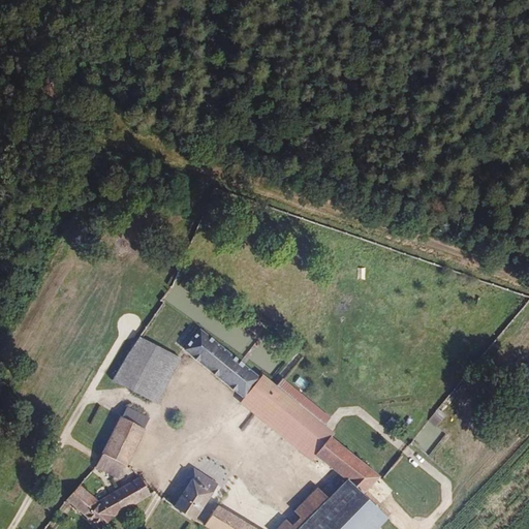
[(183,350),(244,399),(260,377),(199,329),(183,350)]
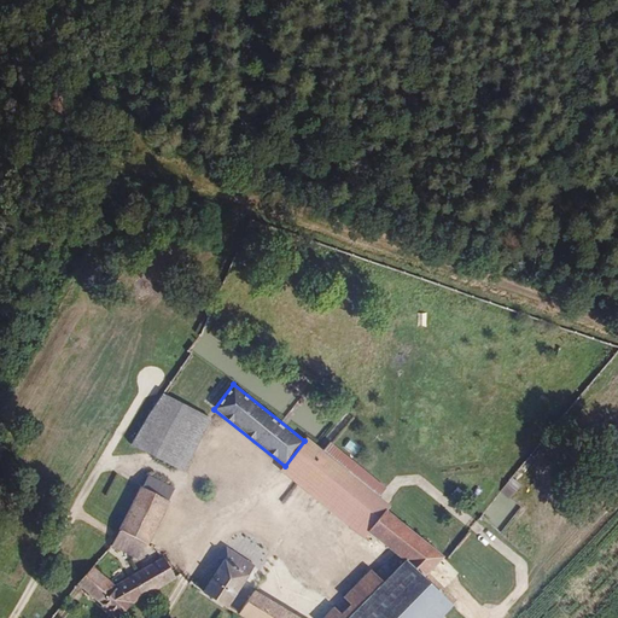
[(181,472),(209,419),(161,395),(130,443),(181,472)]
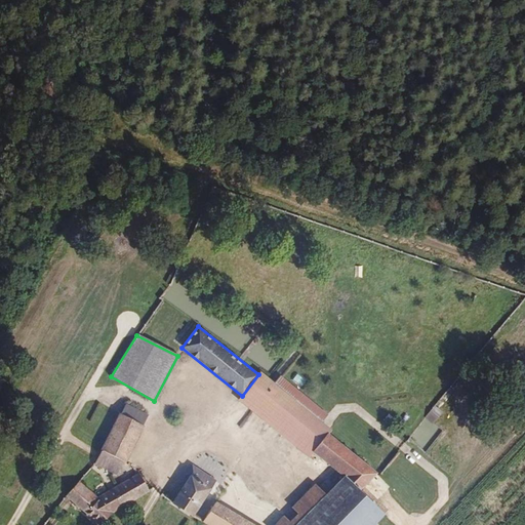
[(260,371),(258,374),(242,396),(238,401),(307,456),(312,452),(329,434),(331,430),(322,421),(326,415),(280,375),(275,382),(260,371)]
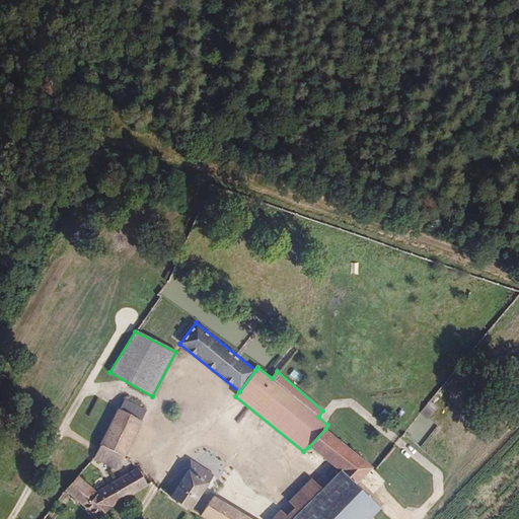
[(429,419),(438,408),(430,402),(421,414),(429,419)]
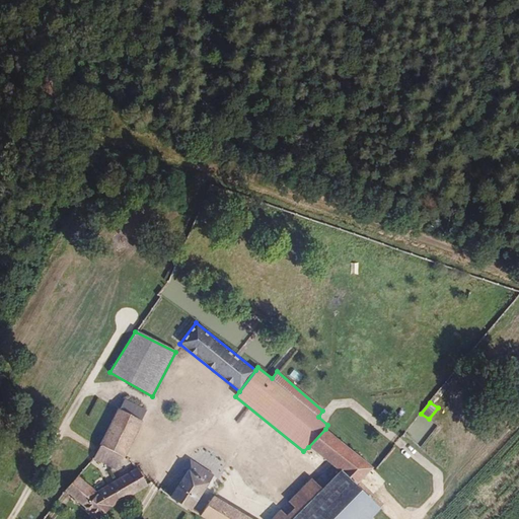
[(100,446),(120,455),(125,457),(143,421),(119,409),(100,446)]
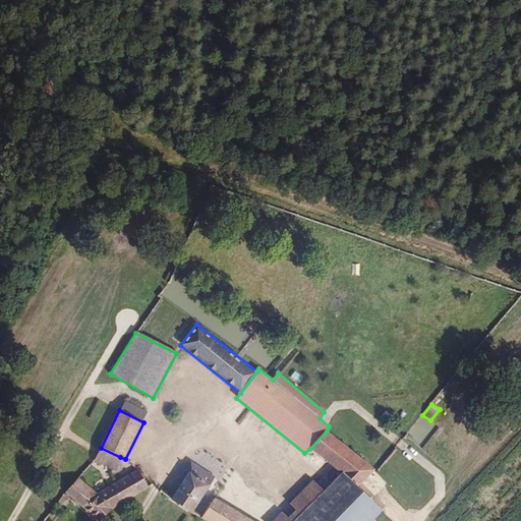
[(340,473),(359,488),(377,470),(327,430),(309,449),(340,473)]
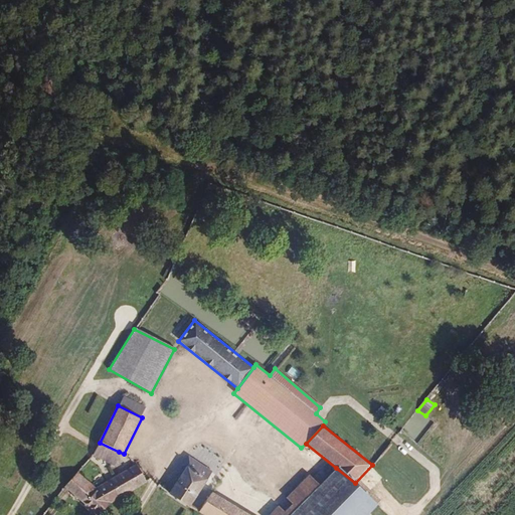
[(112,464),(119,452),(100,443),(95,453),(112,464)]
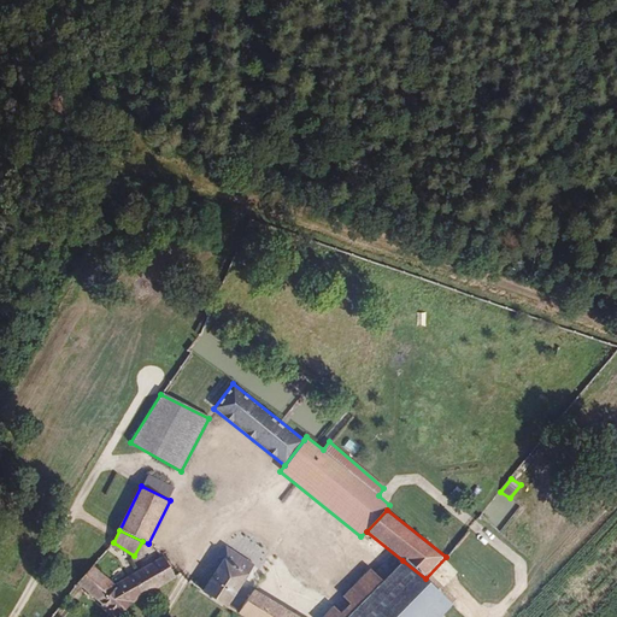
[(227,606),(254,563),(228,547),(222,557),(225,559),(204,592),(227,606)]
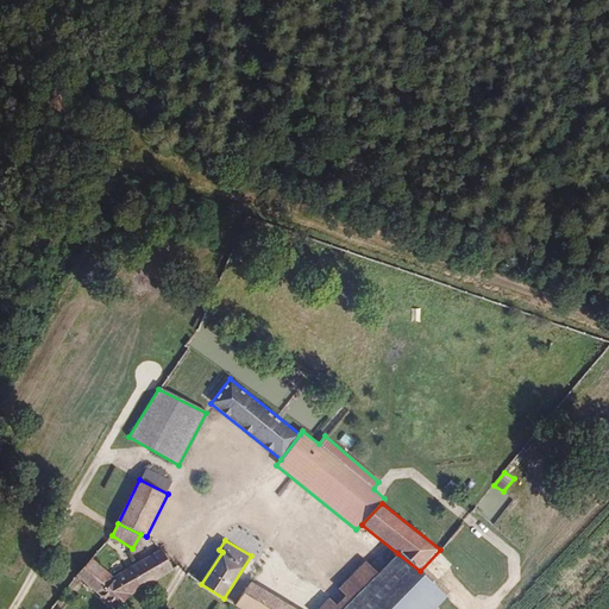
[(114,608),(173,569),(162,550),(113,577),(92,559),(77,577),(114,608)]
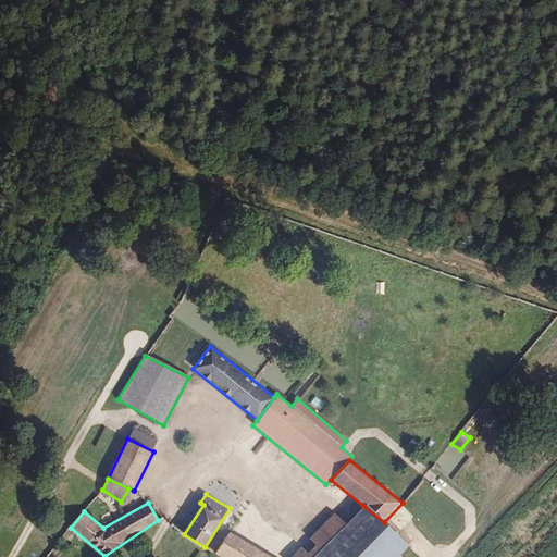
[(384,522),(363,506),(346,524),(321,549),(312,556),(396,556),(408,545),(384,522)]
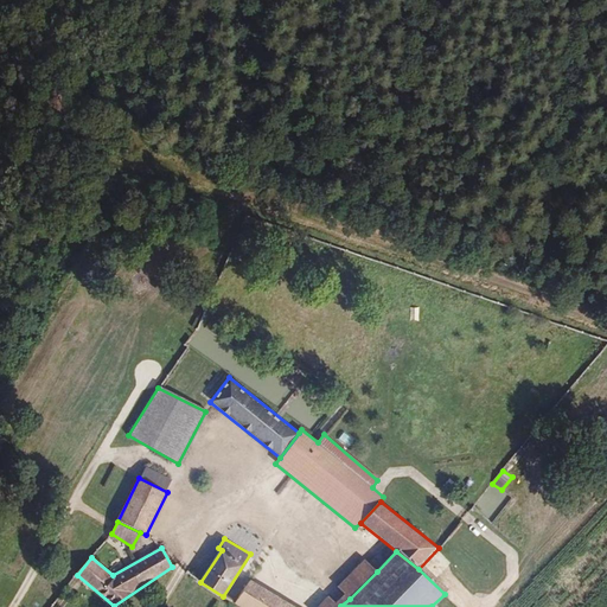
[(337,587),(350,599),(377,572),(364,558),(337,587)]
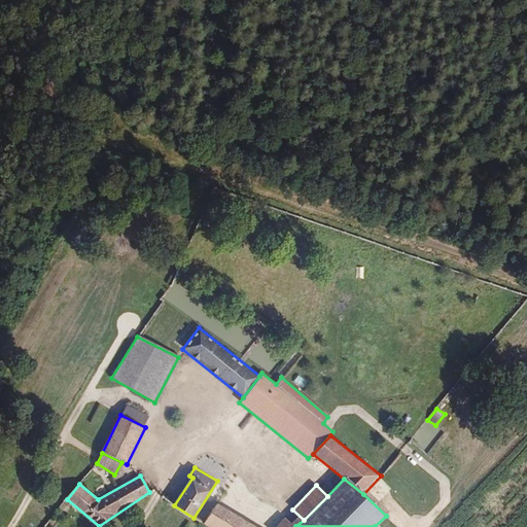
[(255,526),(218,504),(205,525),(209,526),(255,526)]
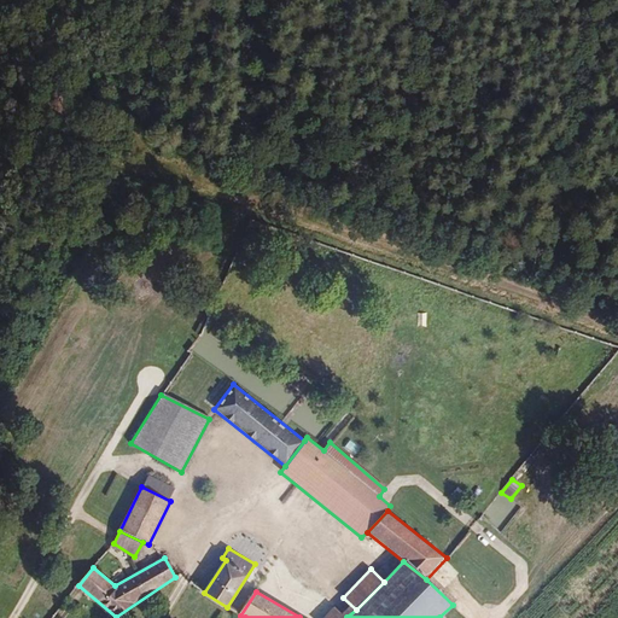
[(322,617),(344,617),(334,607),(322,617)]
